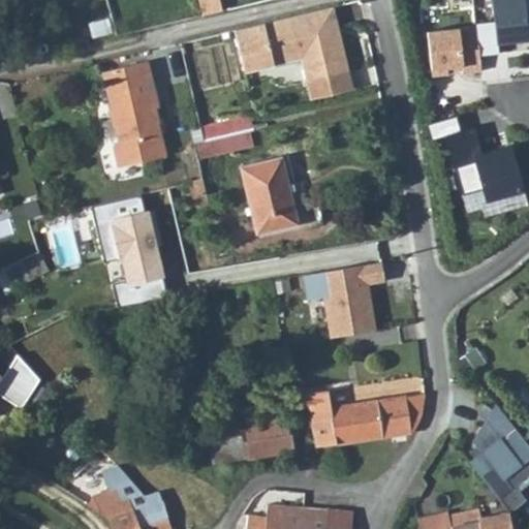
[(218,0),(197,0),(201,17),(221,11),(218,0)]
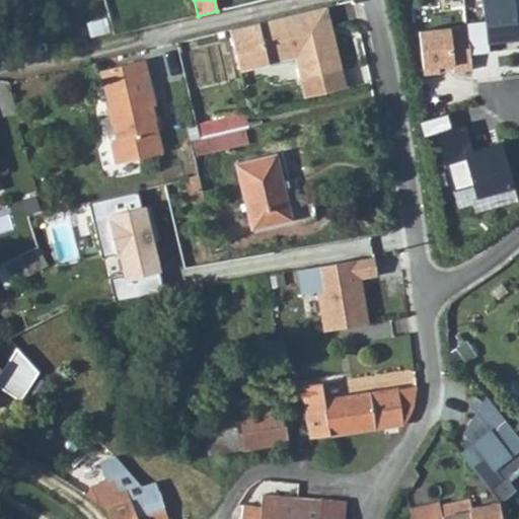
[(465,22),(465,26),(469,54),(488,52),(487,42),(517,39),(516,32),(518,31),(518,0),(480,0),(483,20),(465,22)]
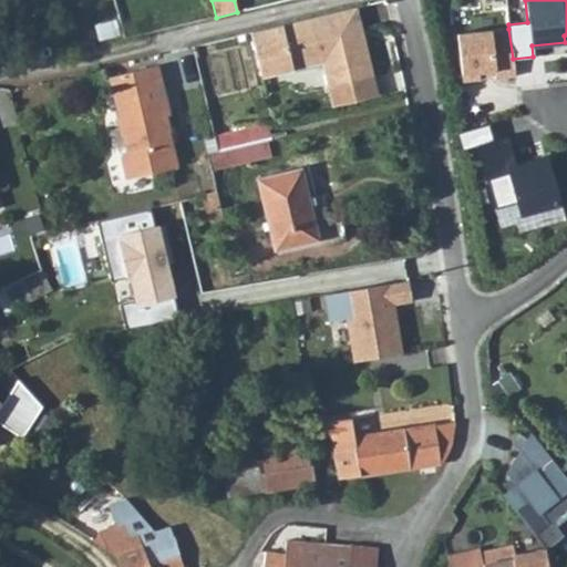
[(370,6),(265,30),(275,76),(339,62),(346,86),(388,75),(370,6)]
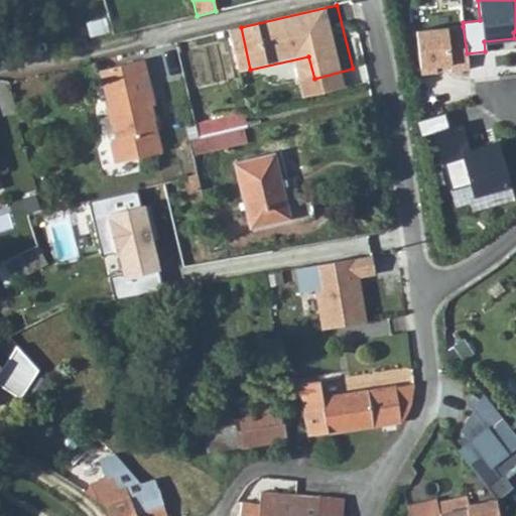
[(449,71),(468,69),(467,53),(463,26),(415,30),(419,74),(435,72),(434,66),(448,65),(449,71)]
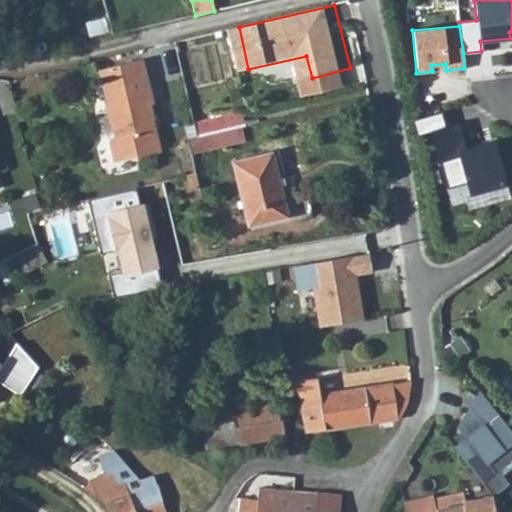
[(151,78),(146,58),(102,68),(111,107),(108,108),(111,122),(114,121),(118,136),(114,136),(111,145),(115,159),(163,148),(153,102),(156,102),(152,84),(138,88),(137,81),(151,78)]
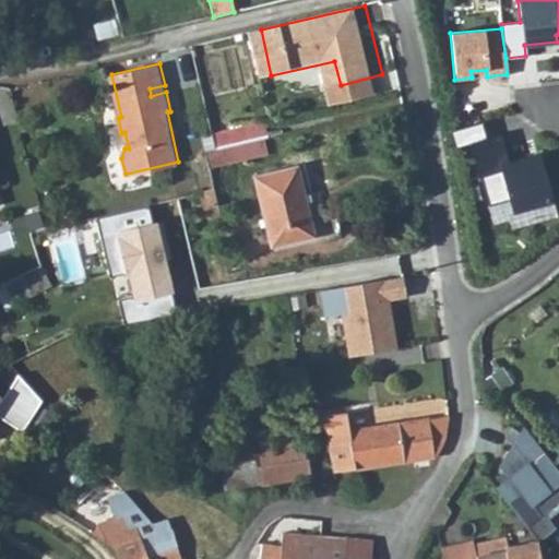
[(341,85),(345,104),(388,93),(382,74),(341,85)]
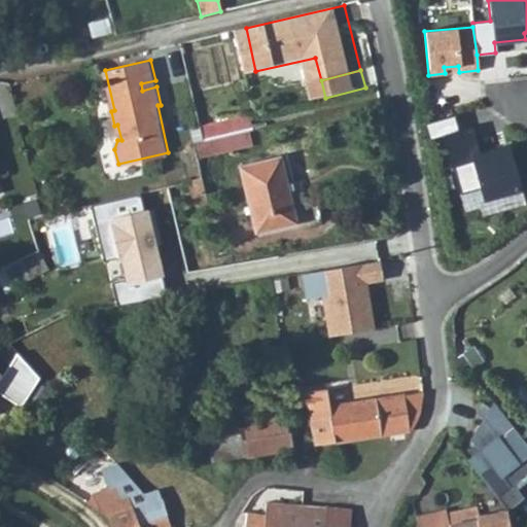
[(198,119),(202,141),(251,131),(259,128),(254,107),(198,119)]
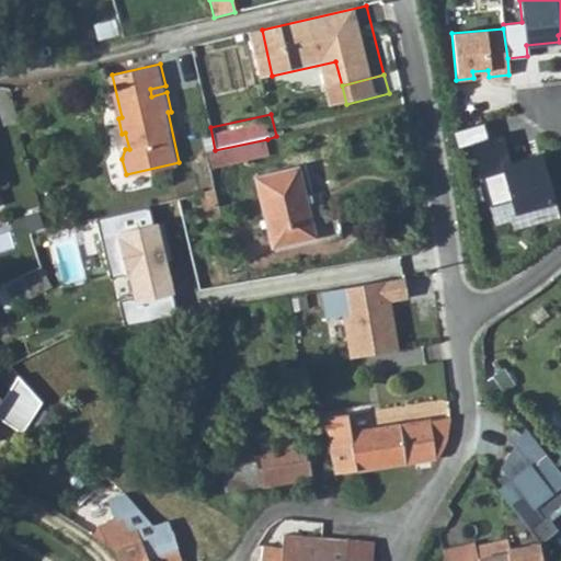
[(482,122),(449,132),(454,149),(469,145),(487,206),(514,198),(518,212),(553,202),(541,159),(508,168),(500,135),(487,138),(482,122)]
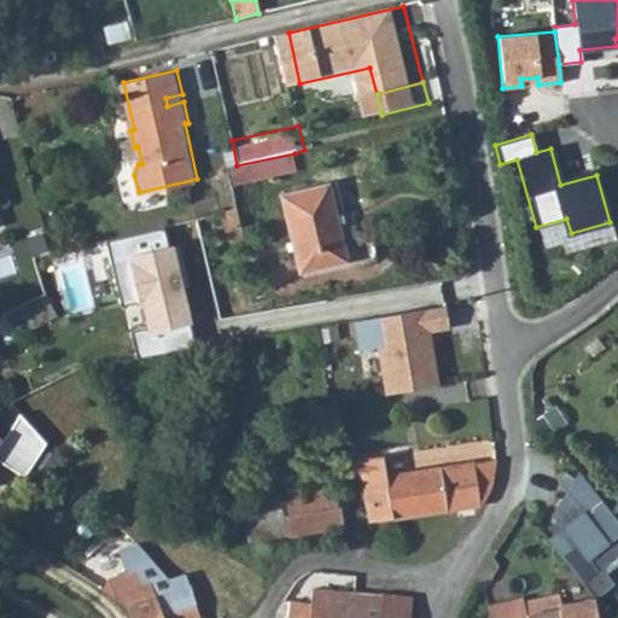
[(298,172),(295,153),(237,165),(238,167),(231,168),(233,184),(298,172)]
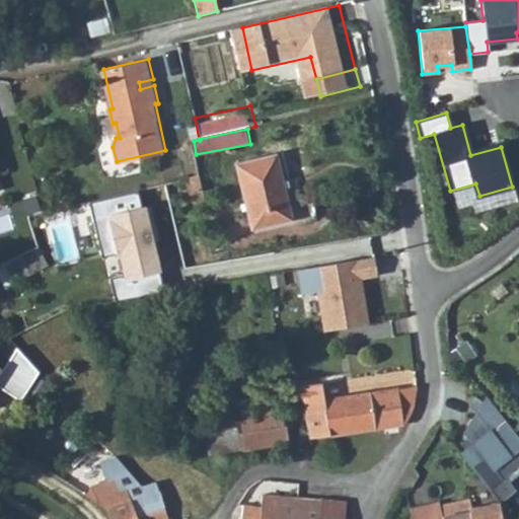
[(27,214),(46,210),(29,155),(11,159),(27,214)]
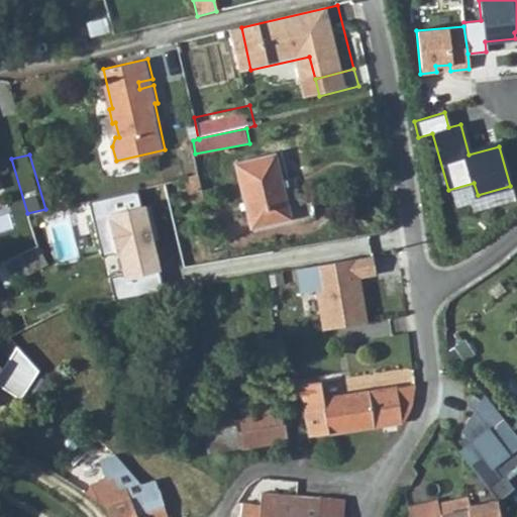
[(293,218),(277,154),(237,164),(254,228),(293,218)]
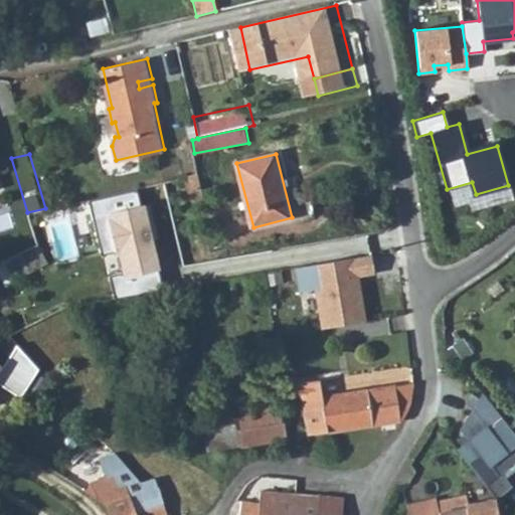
[(50,263),(40,244),(36,246),(0,264),(0,271),(6,284),(50,263)]
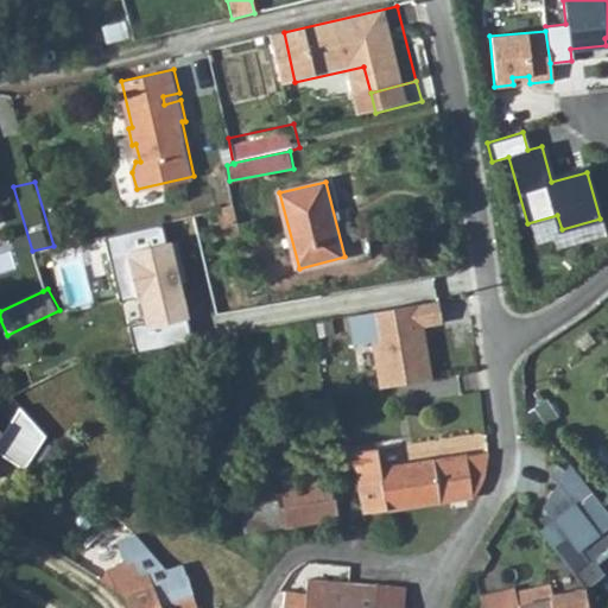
[(369,343),(377,391),(431,382),(428,353),(434,352),(430,327),(442,325),(438,303),(372,314),(377,342),(369,343)]
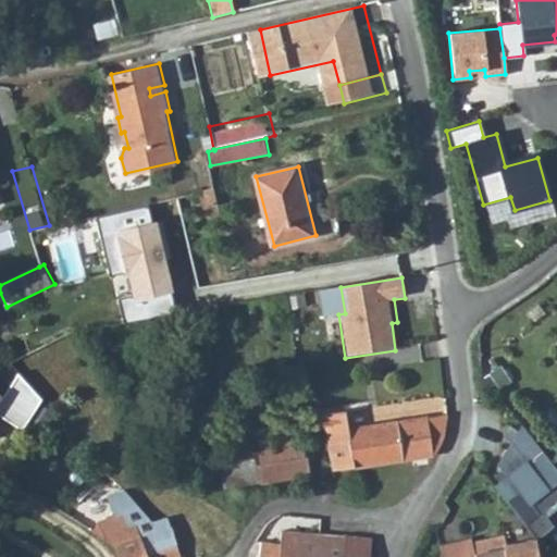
[(0,418),(21,430),(38,398),(16,374),(4,396),(0,393),(0,418)]
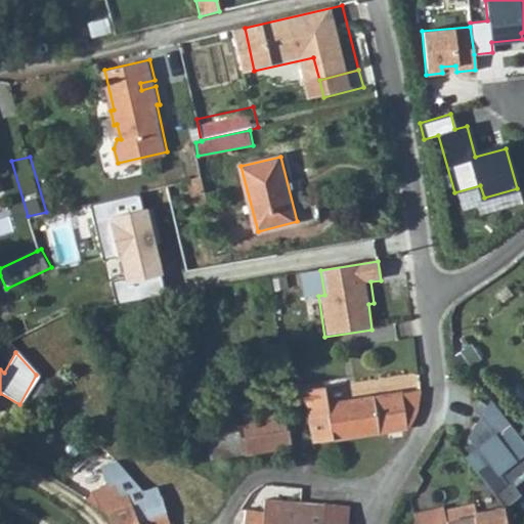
[(314,442),(407,428),(416,415),(418,391),(325,406),(322,387),(288,392),(302,401),(314,442)]
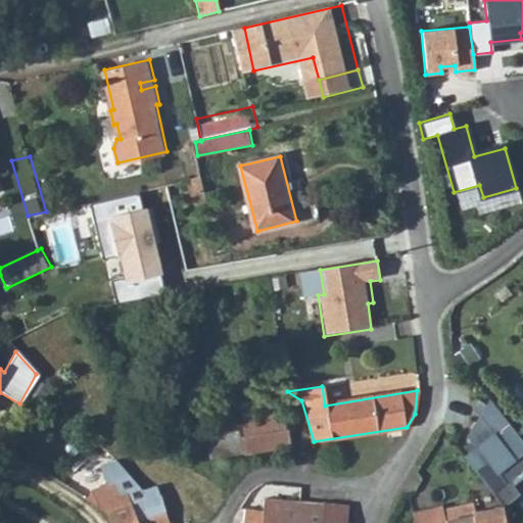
[(473,440),(460,450),(487,486),(500,476),(493,467),(522,443),(522,441),(486,394),(464,429),(473,440)]
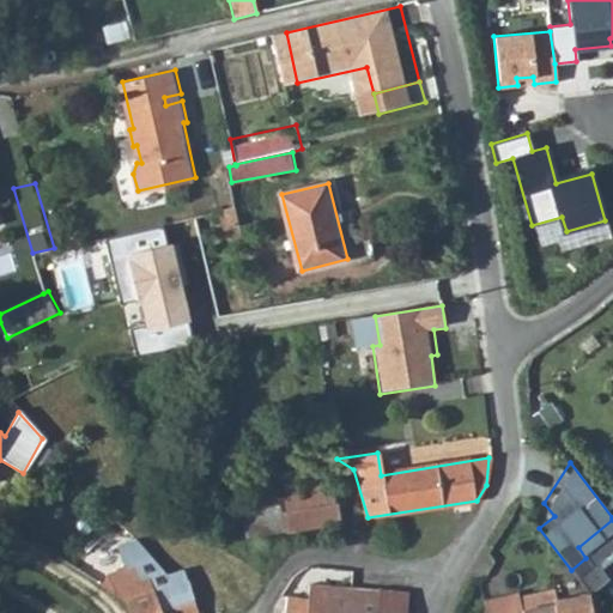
[(337,480),(335,468),(315,471),(316,484),(243,495),(244,508),(230,509),(232,532),(249,529),(249,534),(343,521),(339,497),(337,480)]
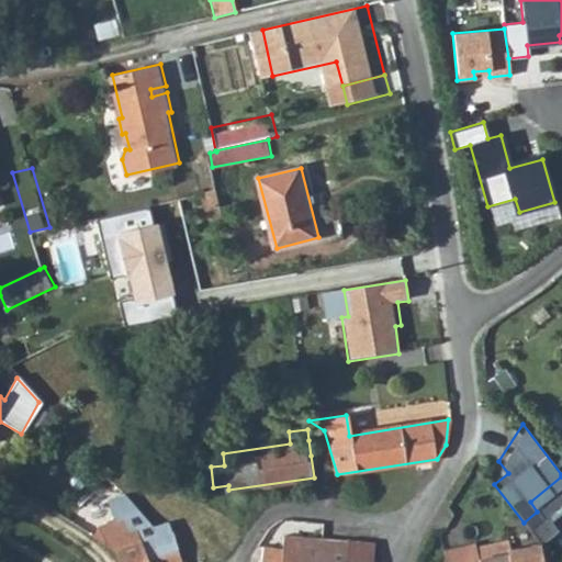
[(321,453),(318,439),(308,440),(311,456),(321,453)]
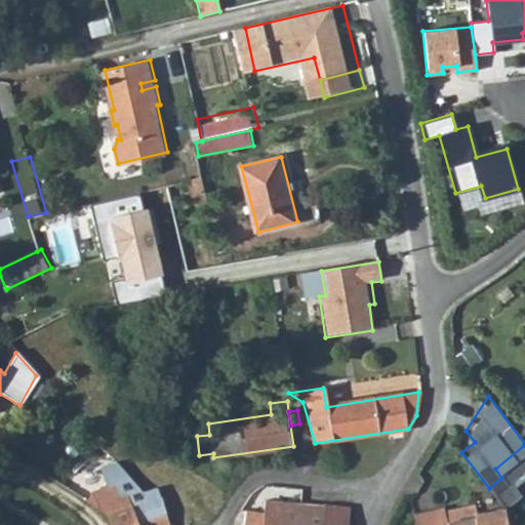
[(86,453),(68,433),(52,447),(70,468),(86,453)]
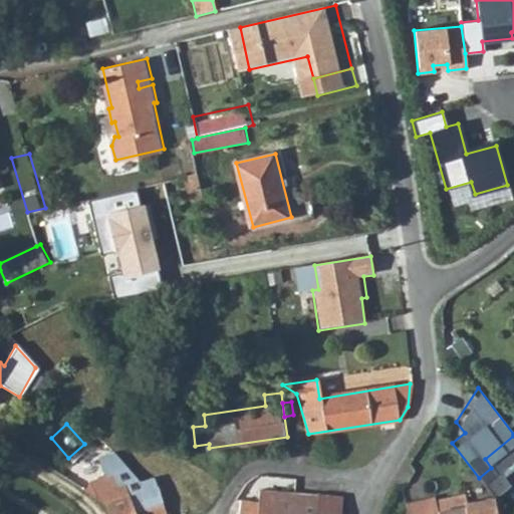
[(213,483),(219,482),(213,453),(177,459),(182,482),(159,488),(165,513),(184,513),(189,513),(214,509),(213,483)]
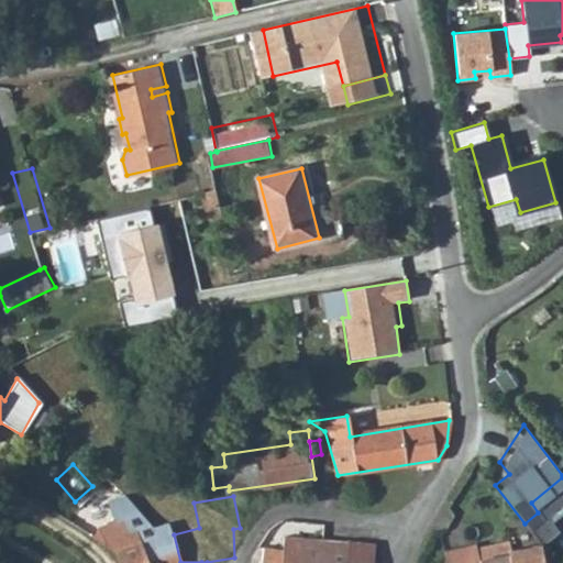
[(141,544),(174,534),(169,522),(152,528),(153,533),(139,538),(141,544)]
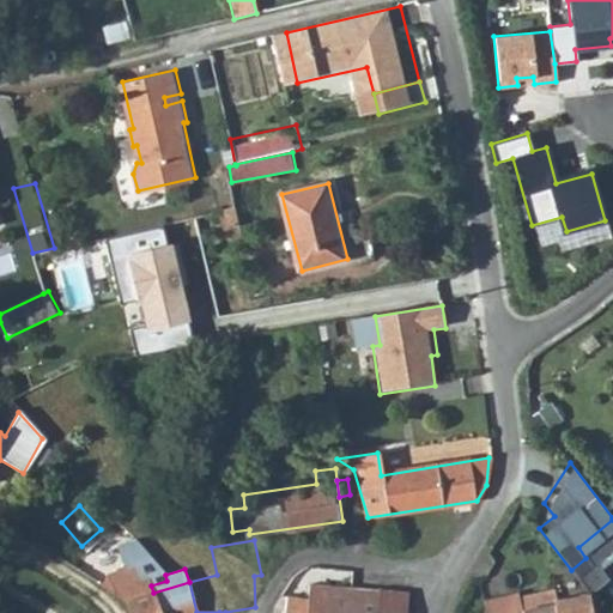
[(101,586),(126,601),(131,612),(196,612),(189,582),(153,593),(151,586),(140,588),(135,571),(110,578),(101,586)]
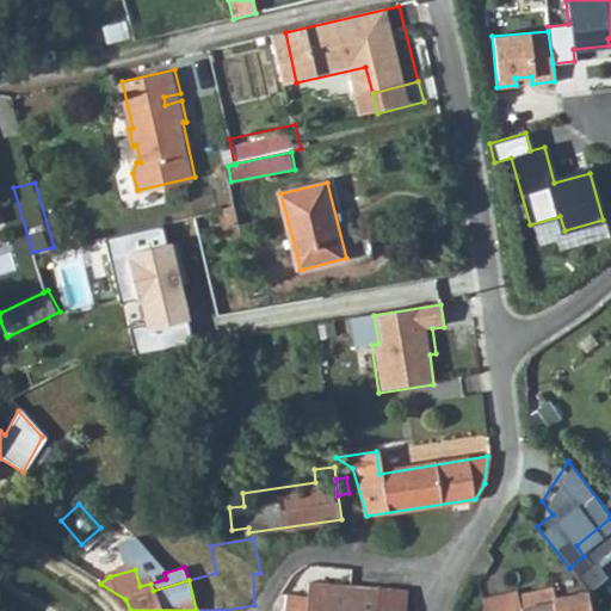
[(307,594),(304,610),(346,610),(349,585),(308,581),(307,594)]
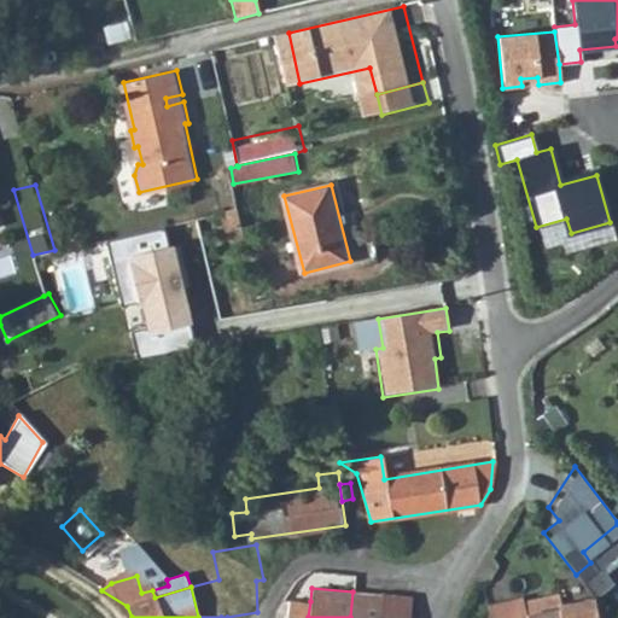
[(353,592),(350,617),(379,617),(382,595),(353,592)]
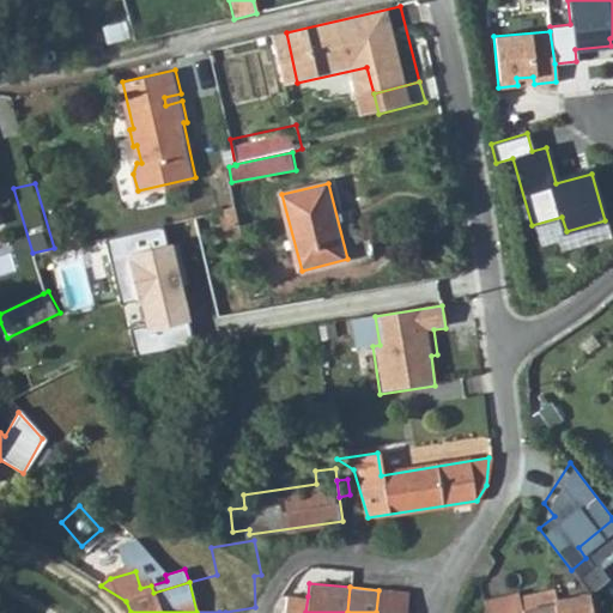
[(593,612),(588,594),(557,599),(556,589),(520,594),(521,607),(491,612),(593,612)]
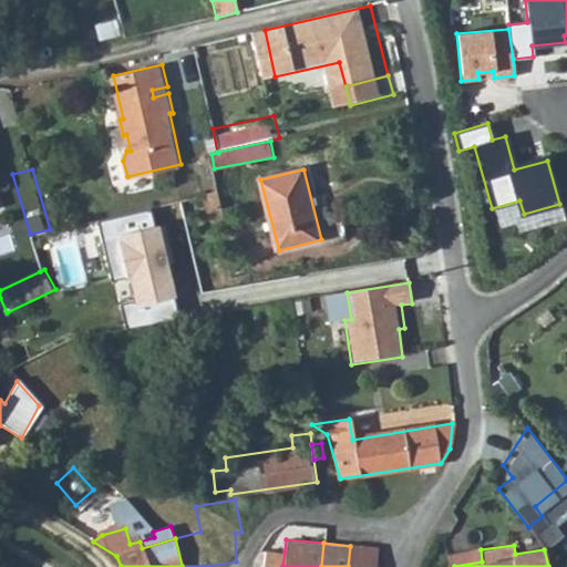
[(373,566),(377,548),(350,546),(348,566),(373,566)]
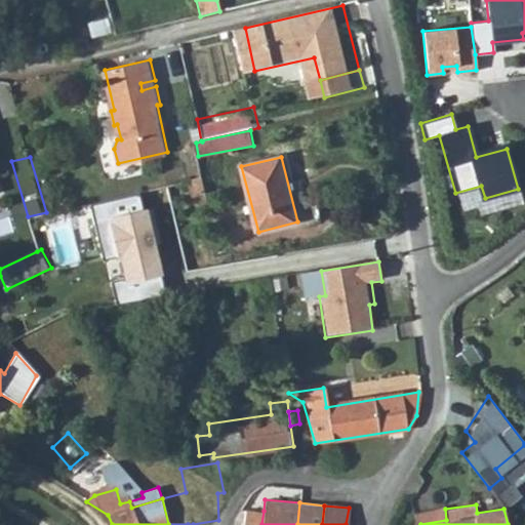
[(414,511),(416,524),(420,524),(446,520),(445,509),(444,506),(414,511)]
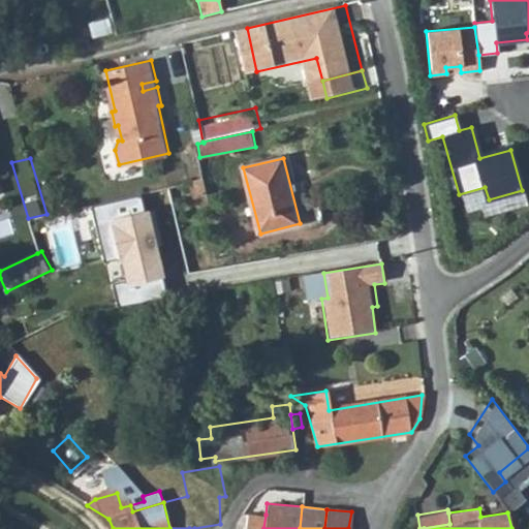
[(263,528),(266,515),(246,514),(243,528),(263,528)]
